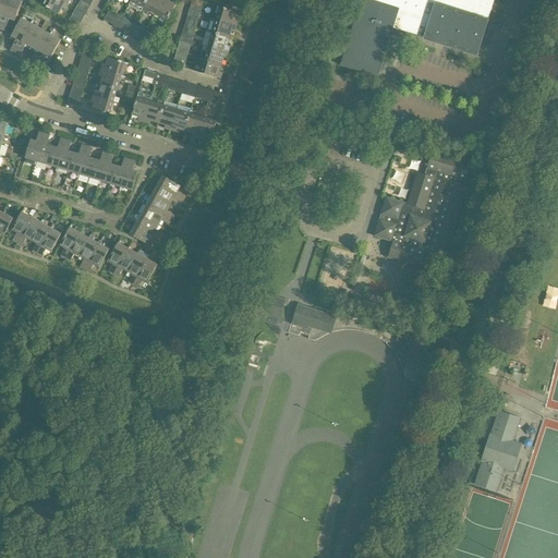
[(0,0),(0,29),(11,0),(0,0)]
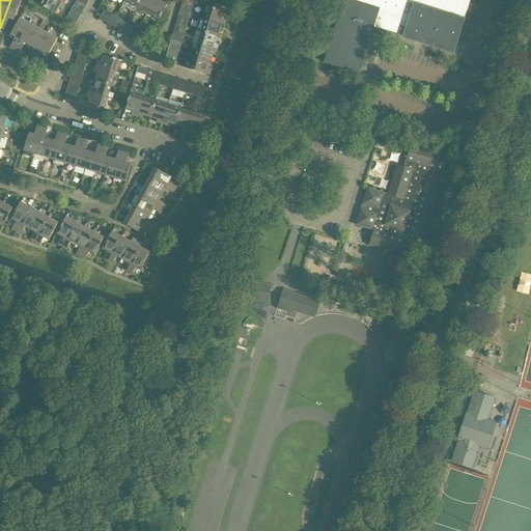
[(16,21),(22,2),(15,0),(10,0),(0,28),(5,30),(9,19),(16,21)]
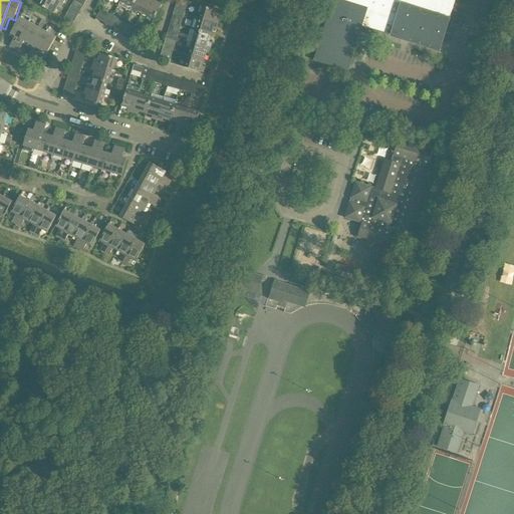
[(55,14),(62,3),(56,0),(43,0),(41,6),(55,14)]
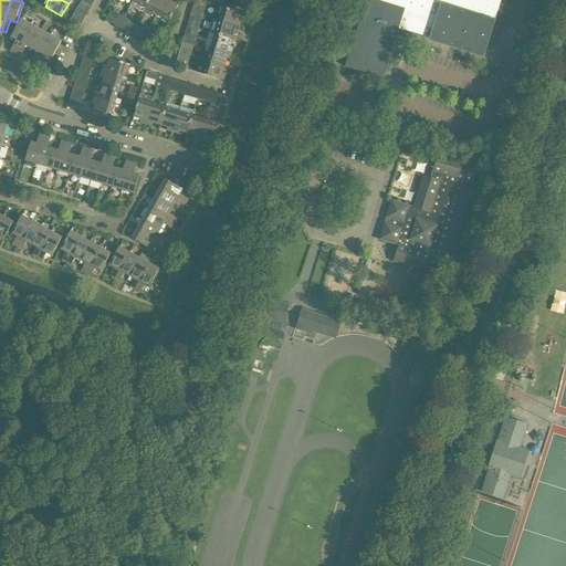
[(147,9),(152,0),(135,0),(135,2),(133,1),(130,6),(142,12),(145,8),(147,9)]
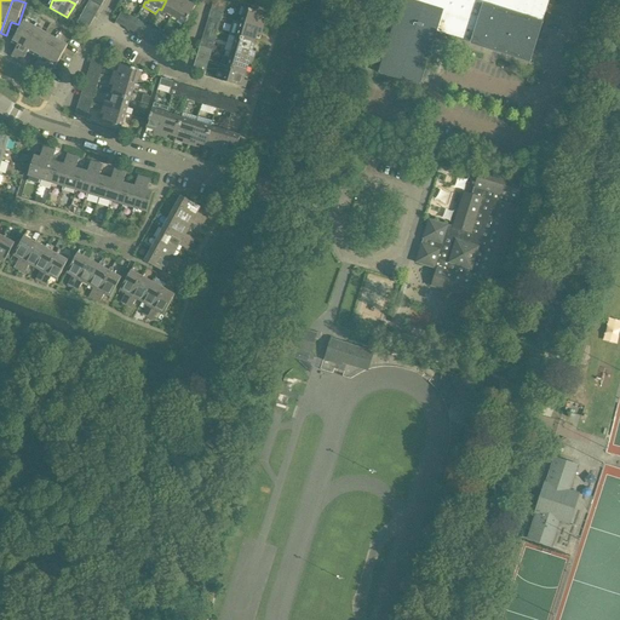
[(174,17),(183,0),(166,0),(161,10),(174,17)]
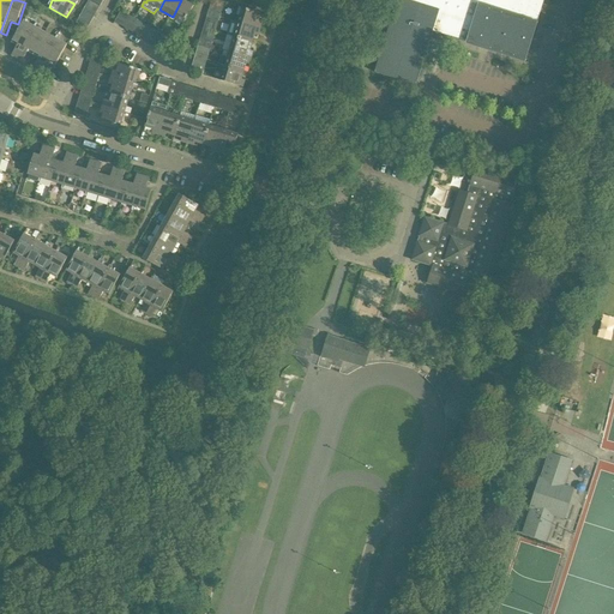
[(185,24),(194,6),(182,0),(181,0),(173,17),(185,24)]
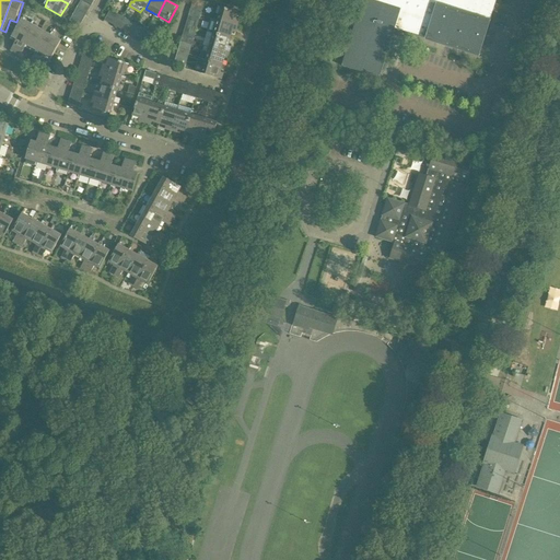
[(361,0),(341,67),(380,78),(381,73),(386,76),(391,65),(384,62),(395,25),(426,35),(426,38),(479,55),(496,0),(361,0)]
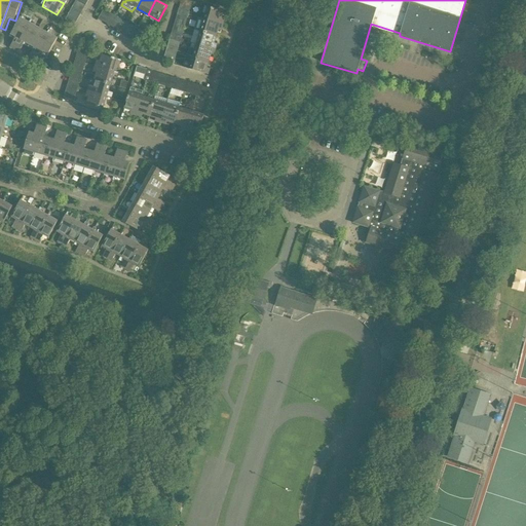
[(221,25),(225,12),(209,7),(204,20),(221,25)]
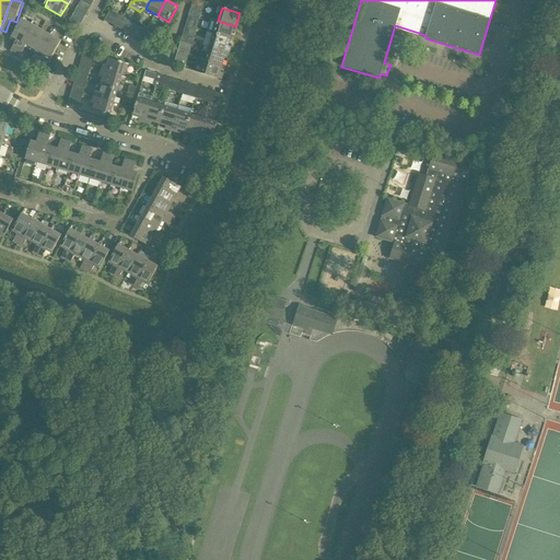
[(124,24),(127,19),(120,15),(118,21),(124,24)]
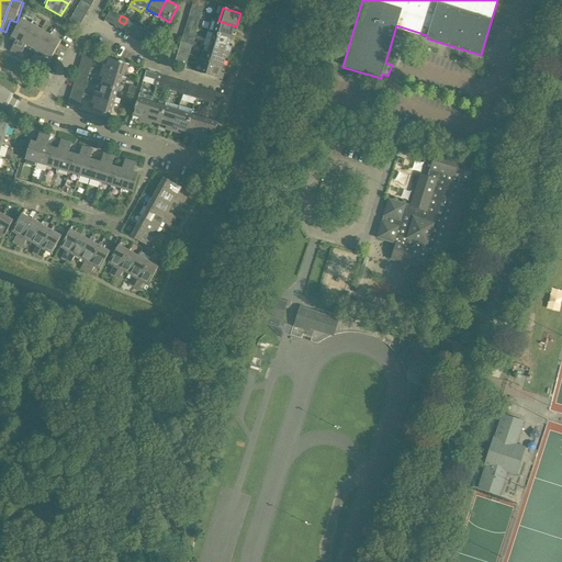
[(81,27),(83,23),(74,18),(71,21),(81,27)]
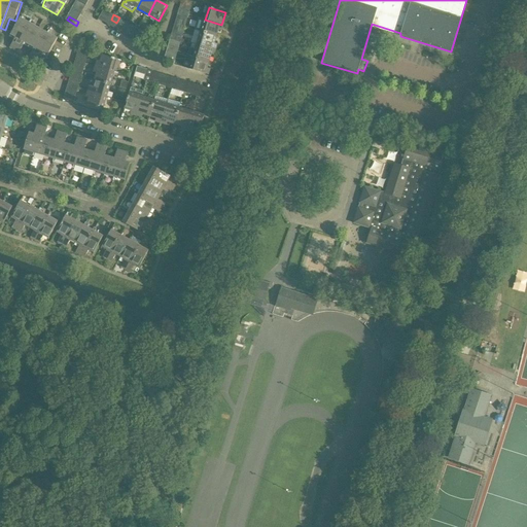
[(16,38),(27,22),(21,19),(11,35),(16,37),(16,38)]
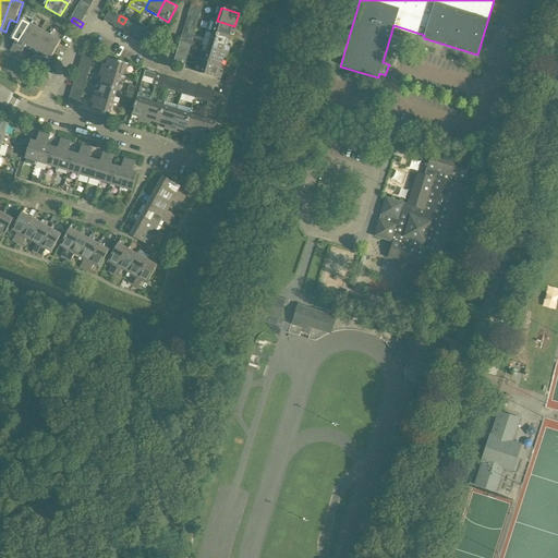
[(231,39),(234,26),(217,21),(214,34),(231,39)]
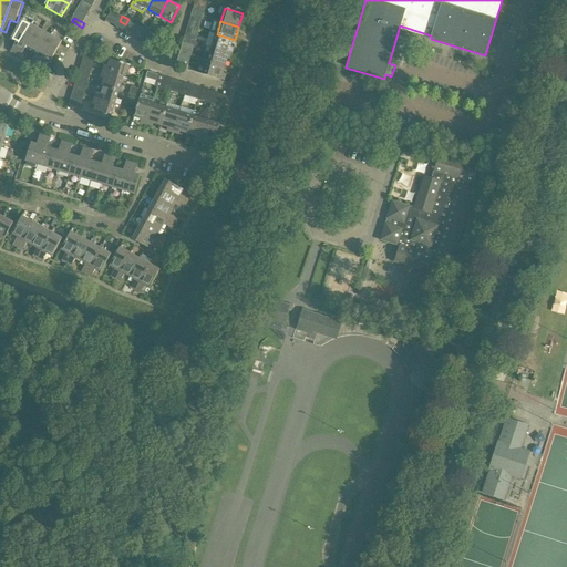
[(18,55),(34,26),(29,23),(18,41),(18,40),(11,51),(18,55)]
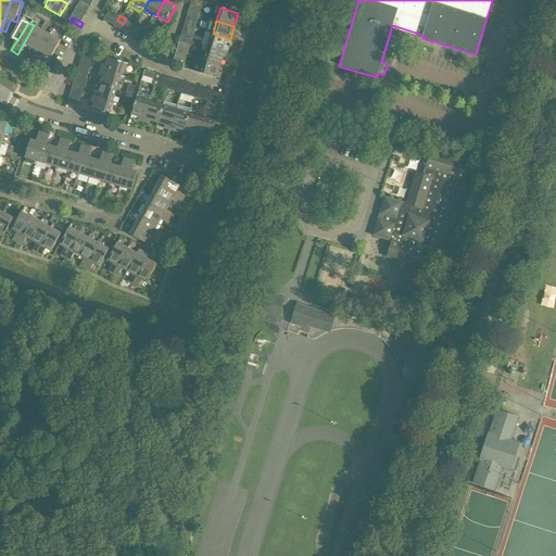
[(29,46),(39,28),(34,25),(17,54),(21,55),(26,45),(29,46)]
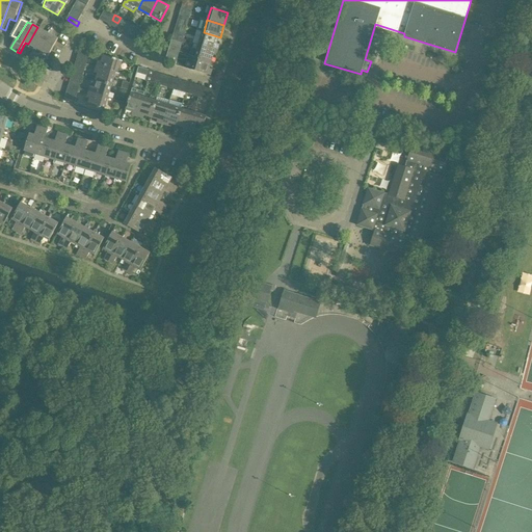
[(33,47),(43,30),(37,27),(28,44),(33,47)]
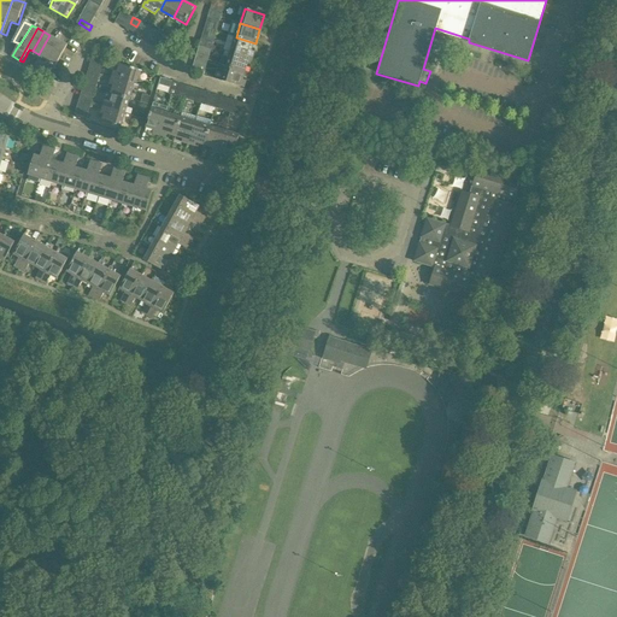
[(37,70),(56,39),(50,35),(39,54),(40,56),(34,68),(37,70)]
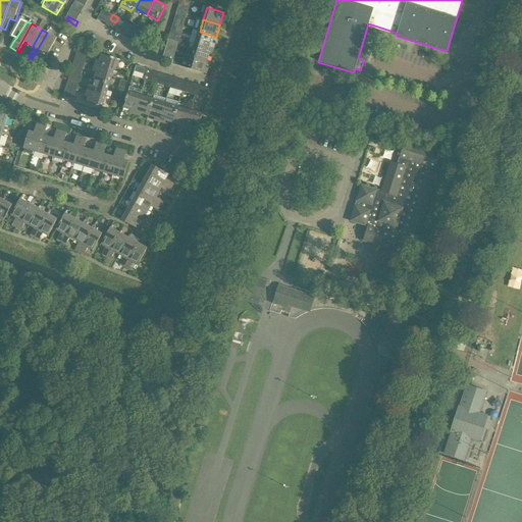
[(136,40),(139,35),(133,32),(129,37),(136,40)]
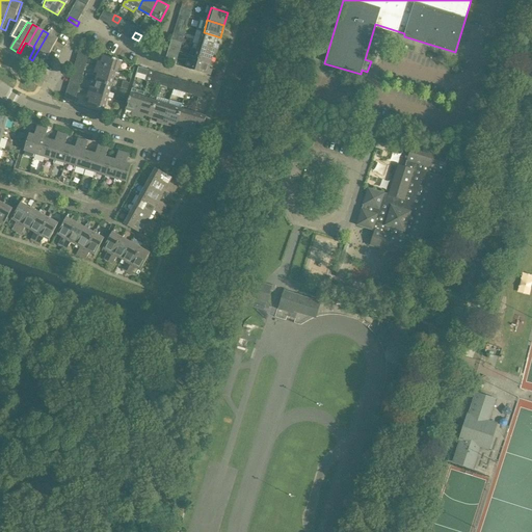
[(216,50),(220,37),(204,32),(200,45),(216,50)]
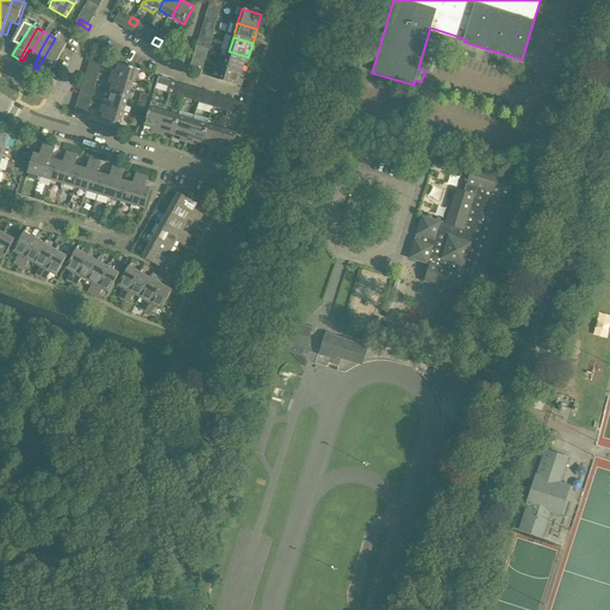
[(43,73),(50,61),(61,42),(55,38),(37,69),(43,73)]
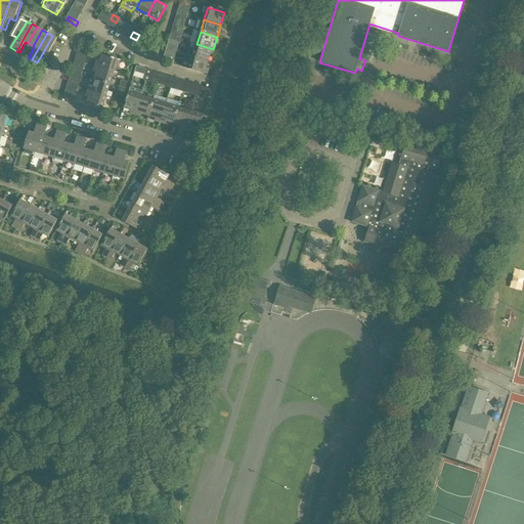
[(48,55),(57,39),(52,36),(43,52),(48,55)]
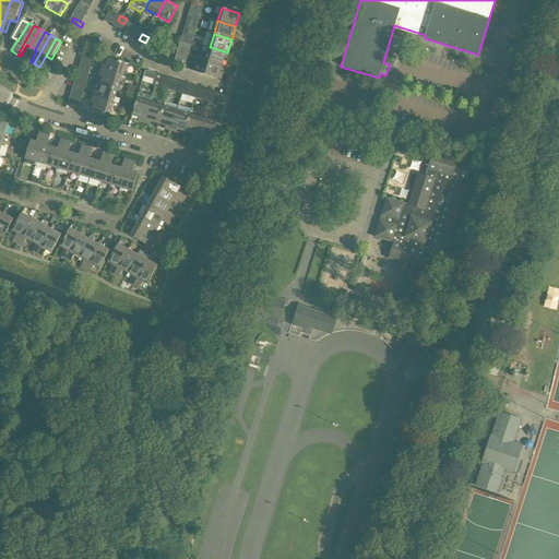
[(224,66),(227,52),(210,47),(205,60),(224,66)]
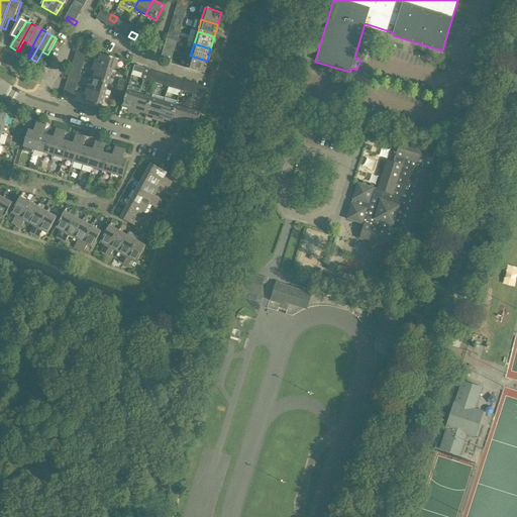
[(113,72),(117,60),(101,55),(98,67),(113,72)]
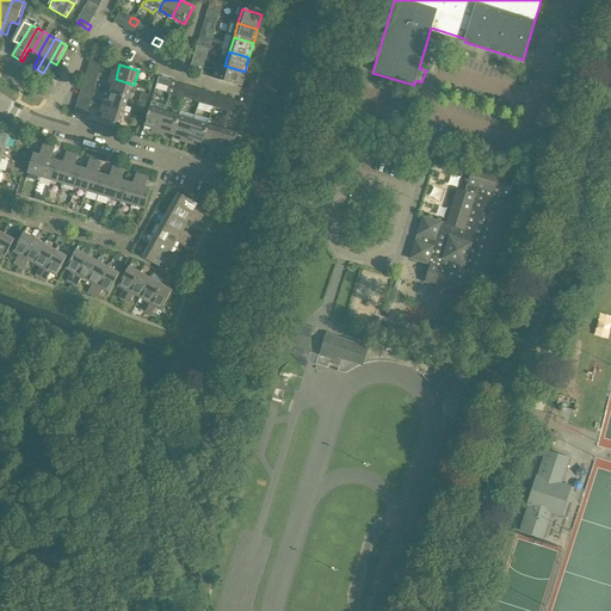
[(240,87),(245,72),(224,66),(221,81),(240,87)]
